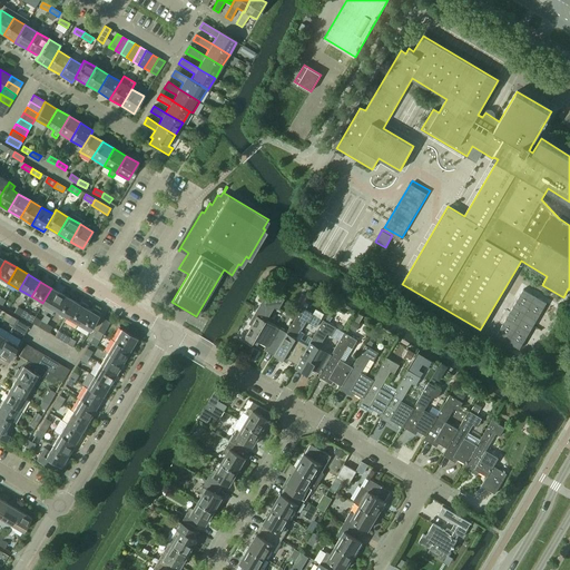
[(265,350),(274,355),(287,333),(278,327),(266,321),(274,307),(278,310),(285,297),(266,286),(259,298),(262,300),(248,323),(252,324),(244,337),(253,343),(255,340),(267,346),(265,350)]
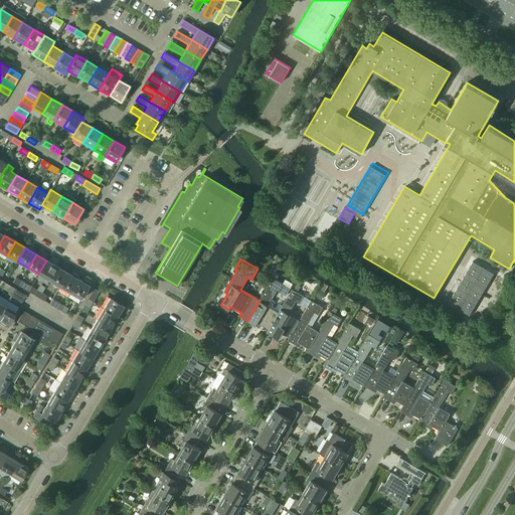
[(38,274),(49,281),(57,267),(46,261),(38,274)]
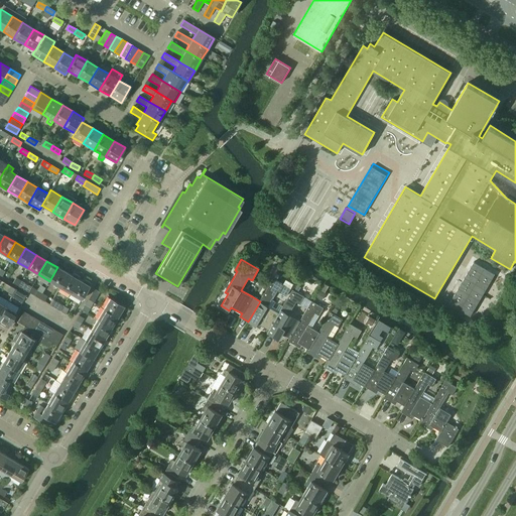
[(474,262),(448,303),(470,315),(470,316),(495,274),(474,262)]
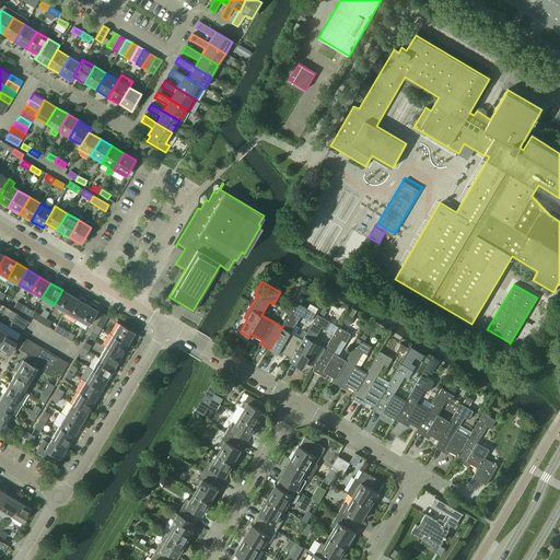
[(54,305),(65,312),(73,296),(62,290),(54,305)]
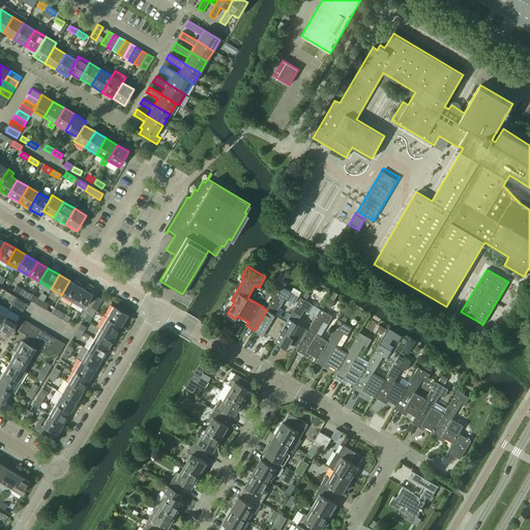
[(61,295),(72,301),(81,287),(82,285),(76,281),(74,283),(69,281),(61,295)]
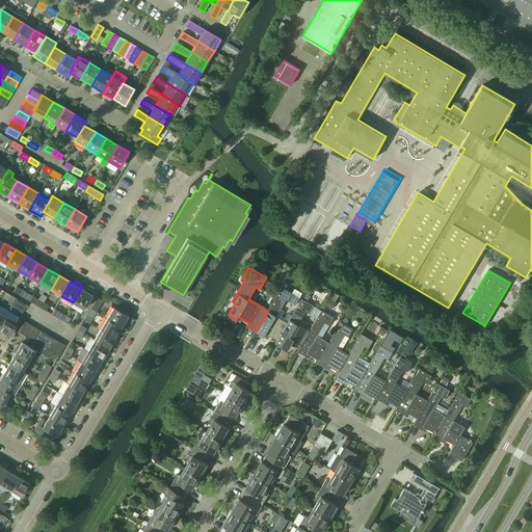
[(14,291),(19,295),(22,289),(17,286),(14,291)]
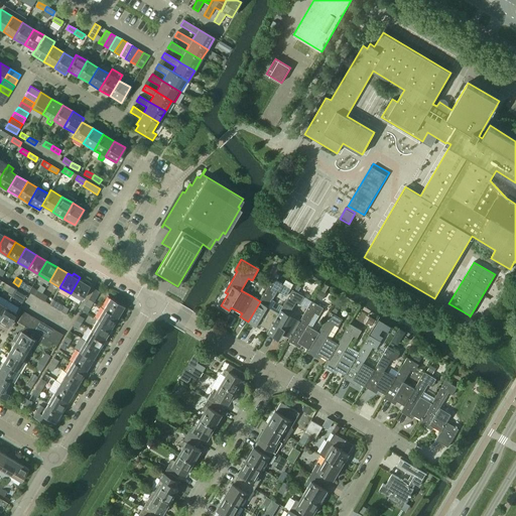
[(258,323),(269,330),(279,312),(268,306),(277,290),(280,292),(285,285),(273,278),(260,301),(248,321),(256,326),(258,323)]
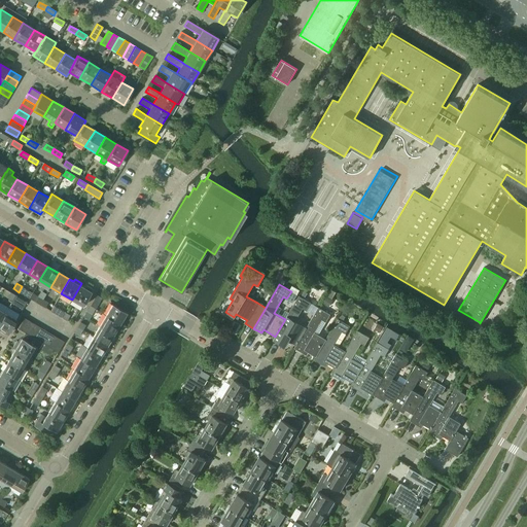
[(72,300),(82,306),(93,289),(85,285),(84,287),(80,285),(72,300)]
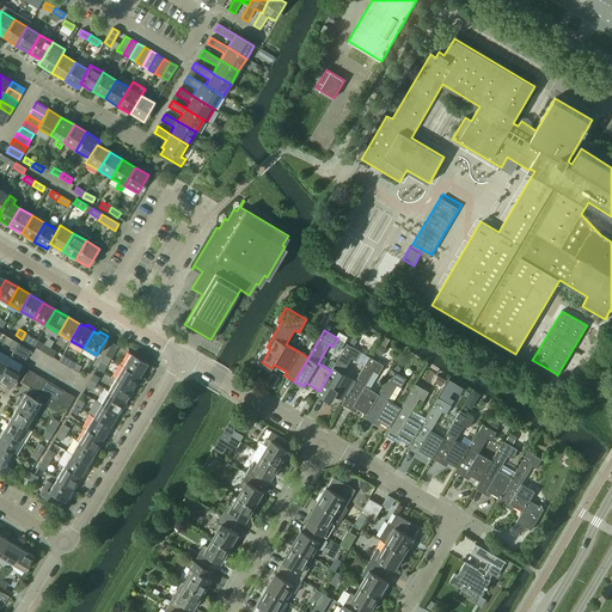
[(22,340),(34,347),(37,341),(25,332),(22,340)]
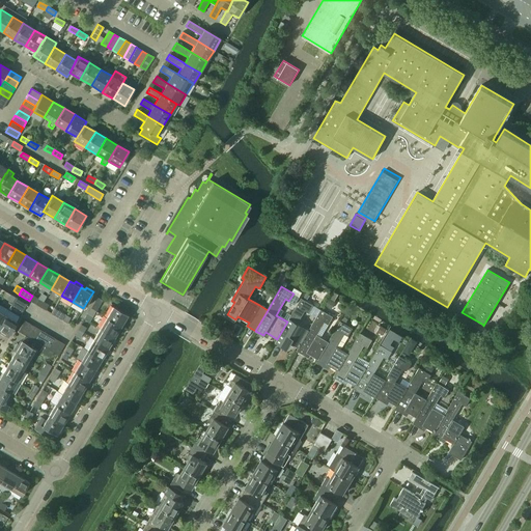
[(7,300),(12,303),(16,298),(10,295),(7,300)]
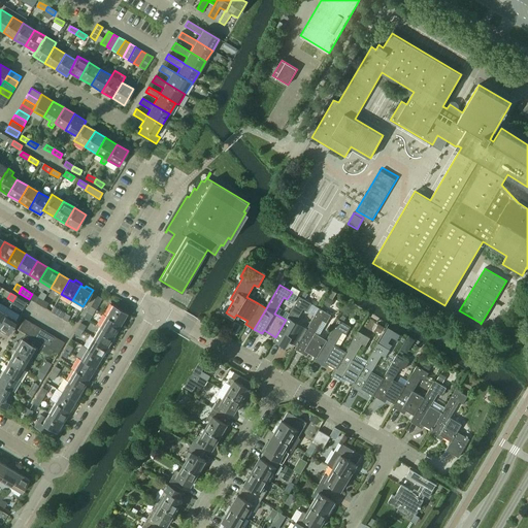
[(29,299),(40,305),(43,300),(32,294),(29,299)]
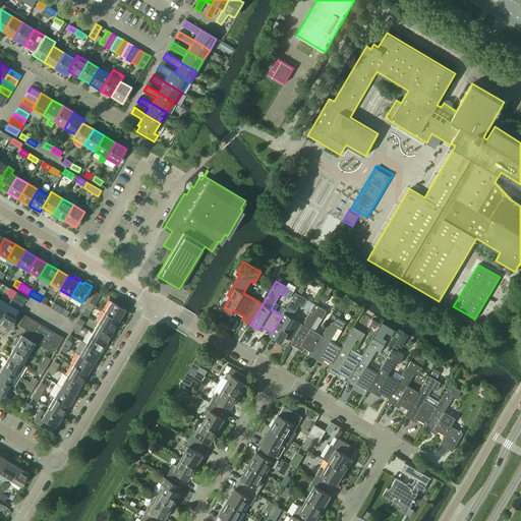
[(89,302),(94,305),(101,294),(95,291),(89,302)]
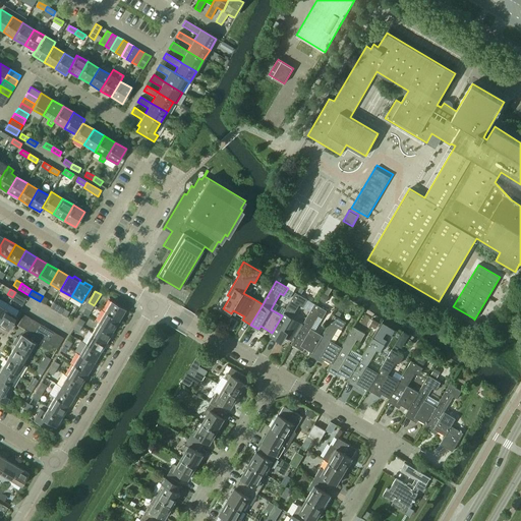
[(11,299),(22,305),(26,298),(15,292),(12,297),(11,299)]
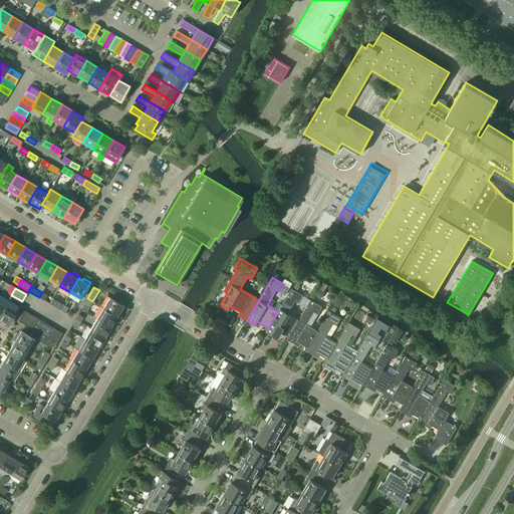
[(278,329),(288,336),(289,336),(299,319),(298,319),(288,313),(295,300),(298,302),(303,295),(291,288),(278,311),(266,331),(274,336),(278,329)]
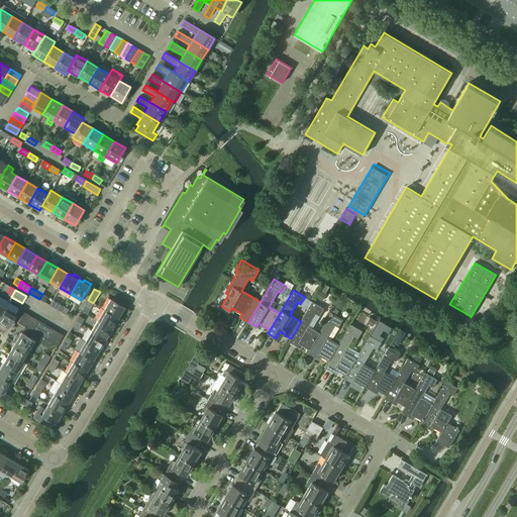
[(39,299),(44,302),(47,297),(42,294),(39,299)]
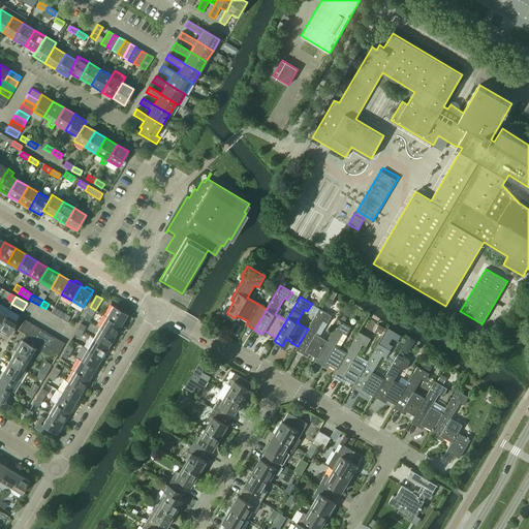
[(106,316),(120,324),(127,314),(113,305),(106,316)]
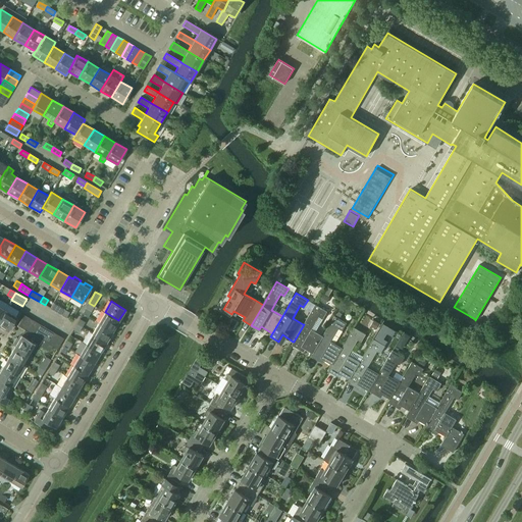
[(50,308),(60,314),(63,309),(53,303),(50,308)]
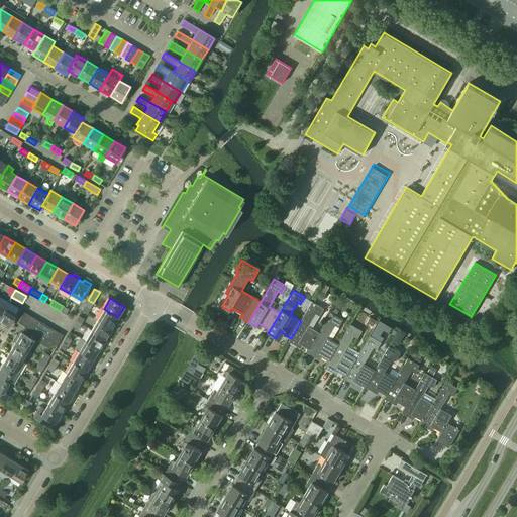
[(85,305),(90,308),(93,303),(88,300),(85,305)]
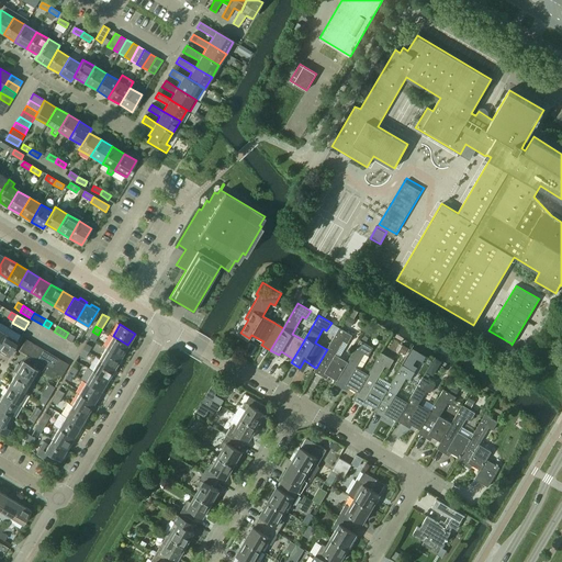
[(325,373),(336,380),(337,380),(347,361),(335,355),(344,341),(347,344),(352,335),(339,327),(326,349),(327,349),(316,368),(315,368),(314,371),(323,377),(325,373)]
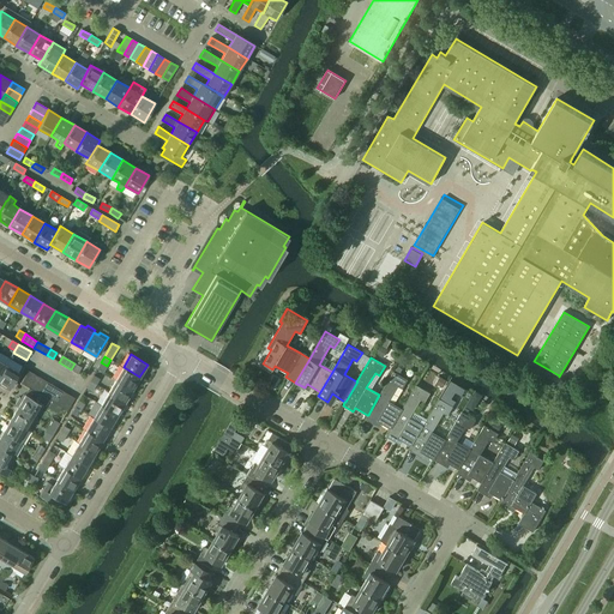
[(71,369),(78,373),(82,367),(74,363),(71,369)]
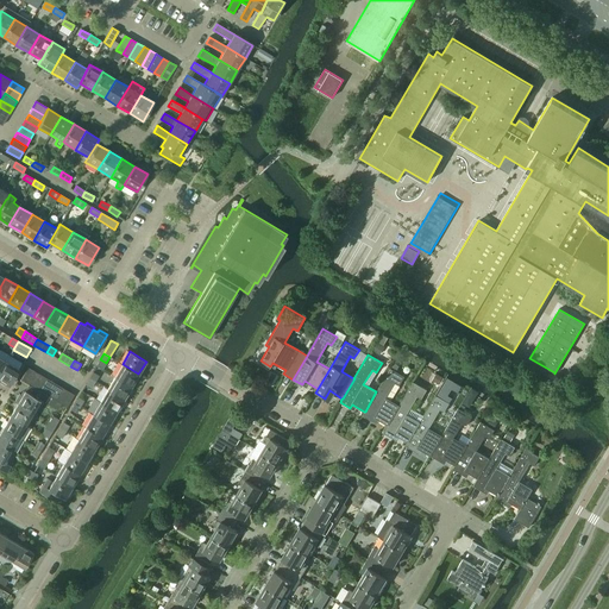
[(6,362),(0,371),(0,384),(2,387),(5,383),(10,385),(19,370),(6,362)]
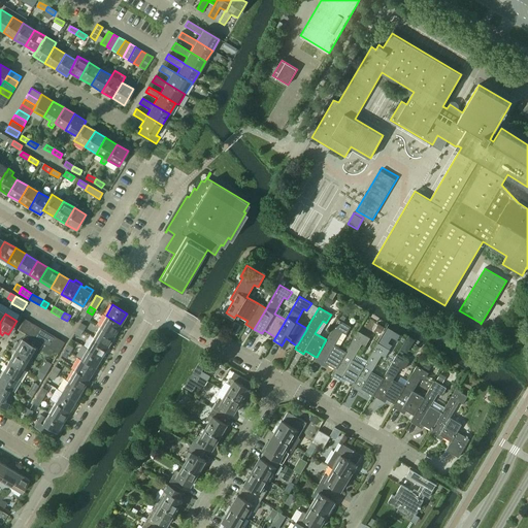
[(99,327),(113,335),(120,324),(106,316),(99,327)]
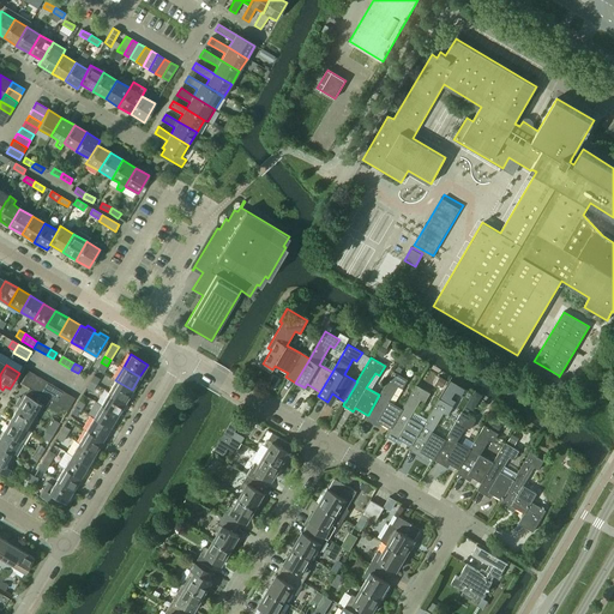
[(20,383),(26,386),(34,374),(28,371),(20,383)]
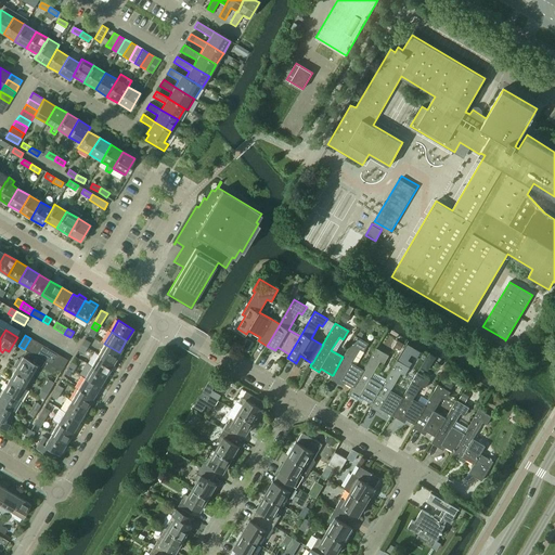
[(341,381),(352,387),(353,387),(363,370),(363,369),(351,362),(360,349),(363,351),(369,343),(356,335),(343,357),(333,375),(332,375),(331,378),(339,384),(341,381)]
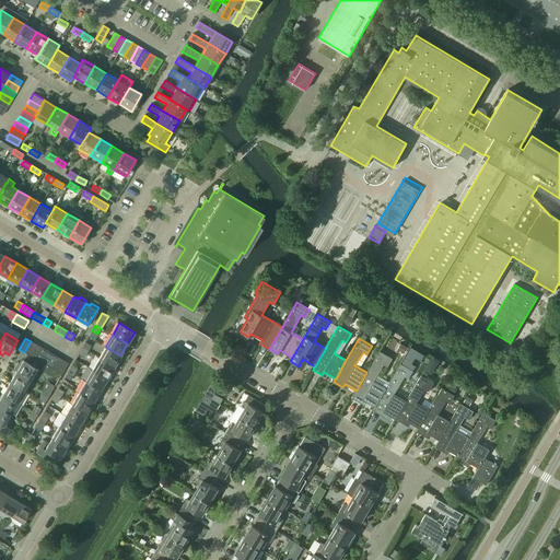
[(24,352),(30,356),(36,345),(31,341),(24,352)]
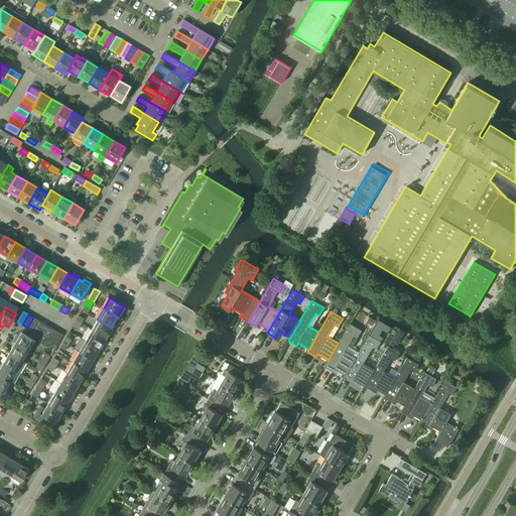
[(76,320),(81,324),(84,318),(79,315),(76,320)]
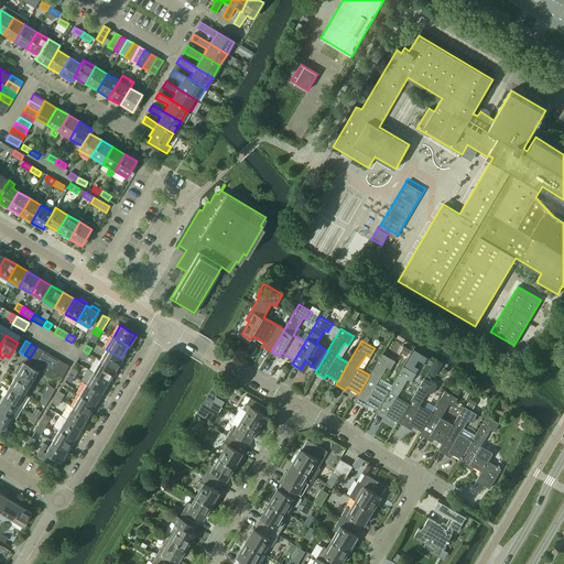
[(30,358),(35,361),(42,350),(36,347),(30,358)]
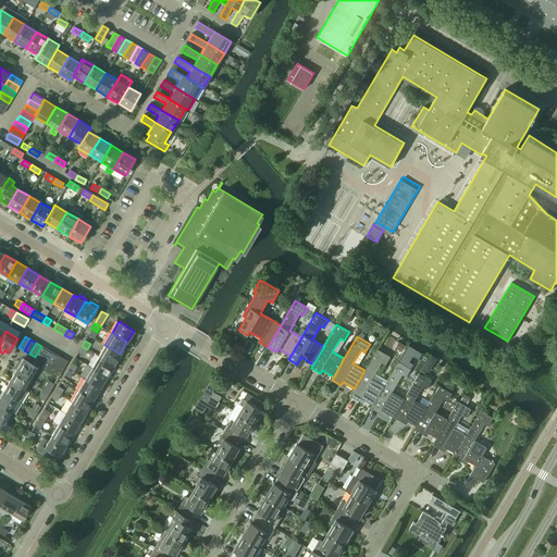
[(98,356),(113,364),(120,354),(104,345),(98,356)]
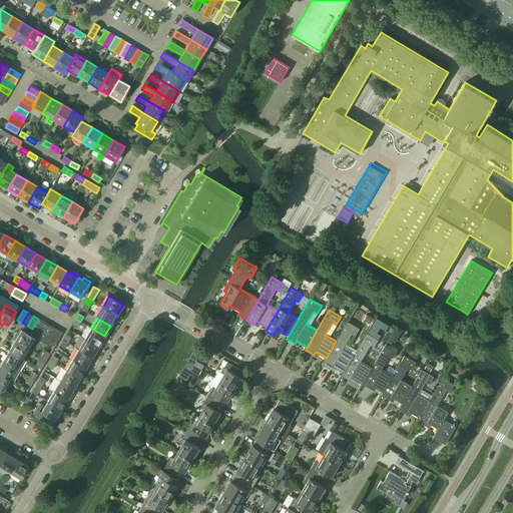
[(32,329),(36,332),(42,321),(38,319),(32,329)]
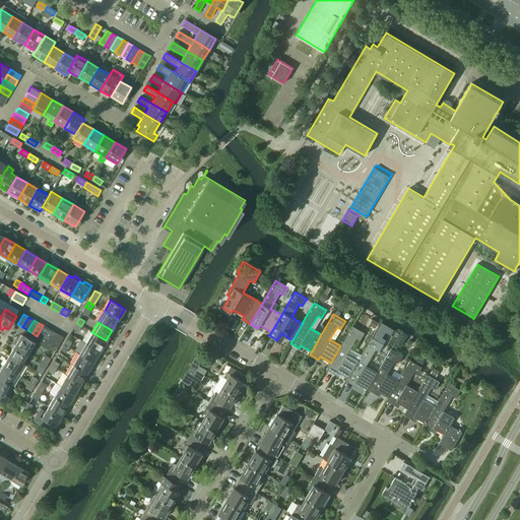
[(73,328),(78,331),(81,326),(76,323),(73,328)]
